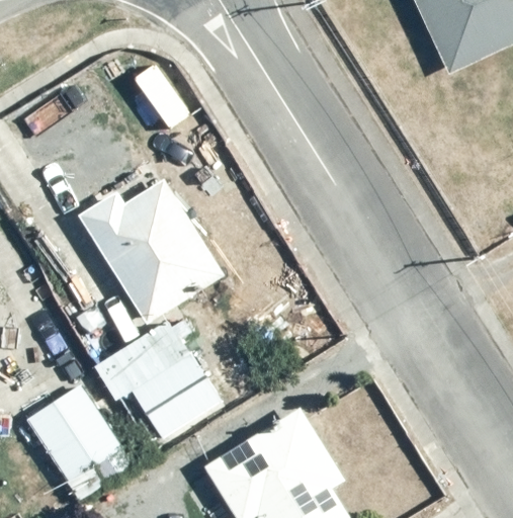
[(512,0),(415,0),(449,74),(512,44),(512,0)]
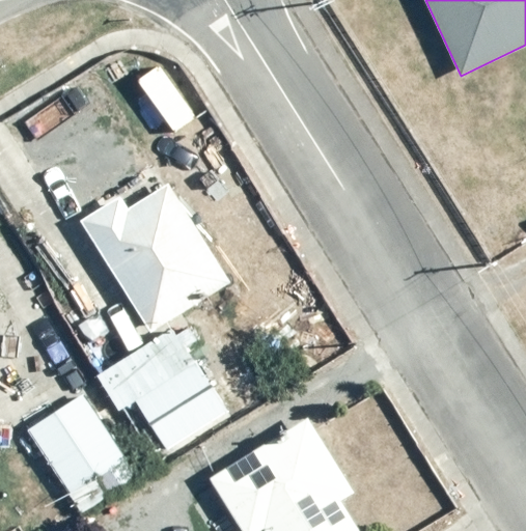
[(120,194),(79,220),(149,333),(229,281),(167,183),(128,207),(120,194)]
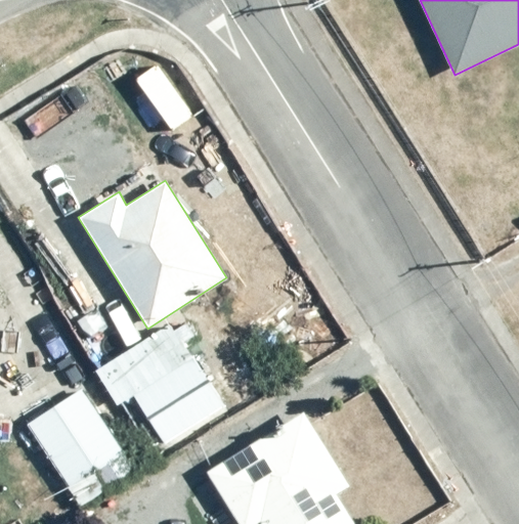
[(169,323),(94,370),(117,404),(133,394),(164,443),(222,405),(182,343),(192,336),(182,320),(172,328),(169,323)]
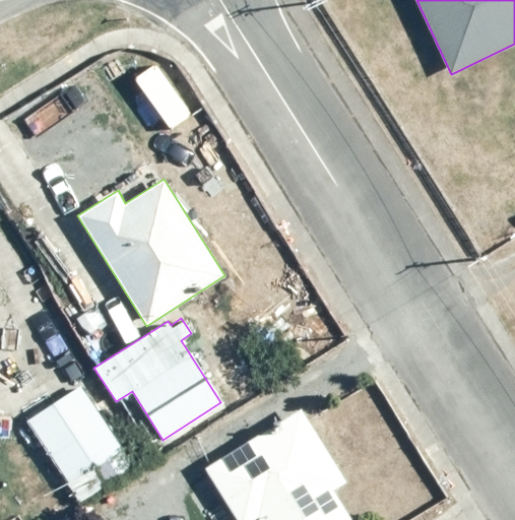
[(79,386),(25,421),(77,503),(132,468),(79,386)]
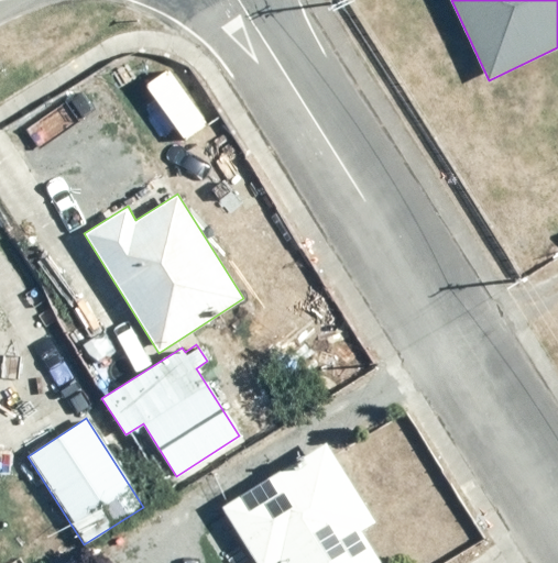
[(329,440),(221,505),(255,562),(274,562),(281,560),(282,562),(382,562),(363,532),(380,522),(329,440)]
